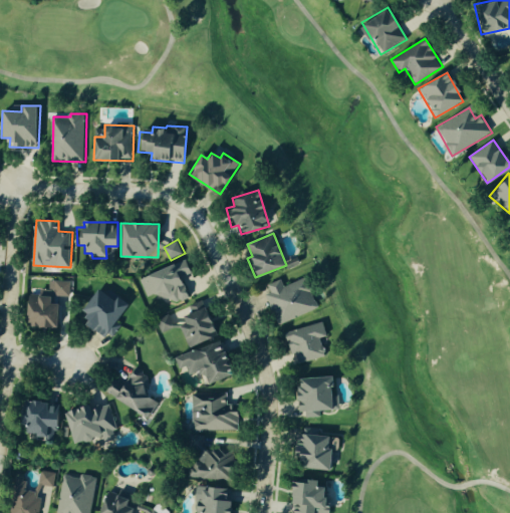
[(141,277),(151,301),(171,294),(175,303),(191,297),(184,278),(193,275),(187,259),(141,277)]
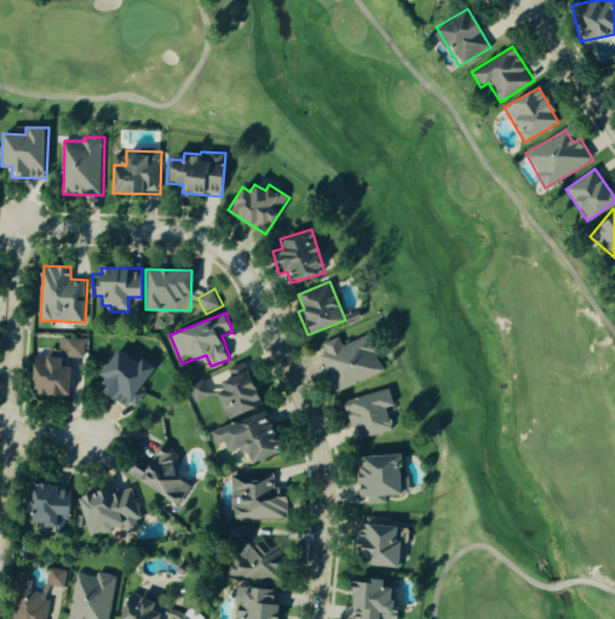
[(332,393),(384,373),(369,334),(344,344),(340,337),(322,343),(325,350),(317,353),(332,393)]
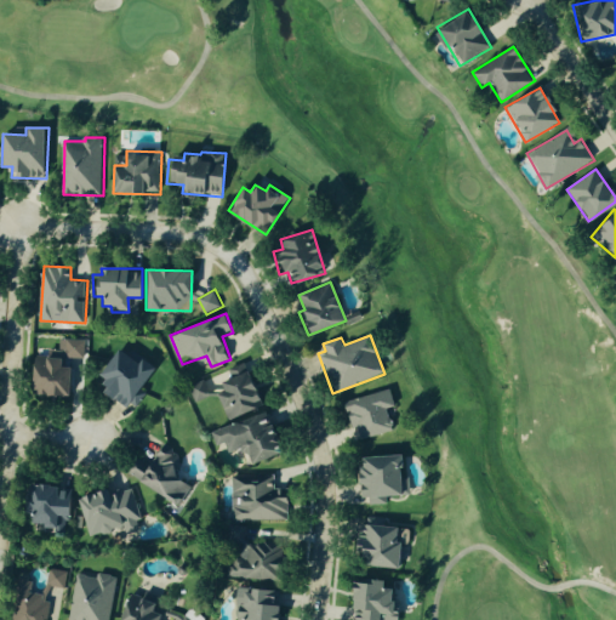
[(86,339),(61,340),(61,350),(47,350),(49,354),(32,356),(33,385),(35,385),(36,396),(70,396),(69,359),(87,358),(86,339)]
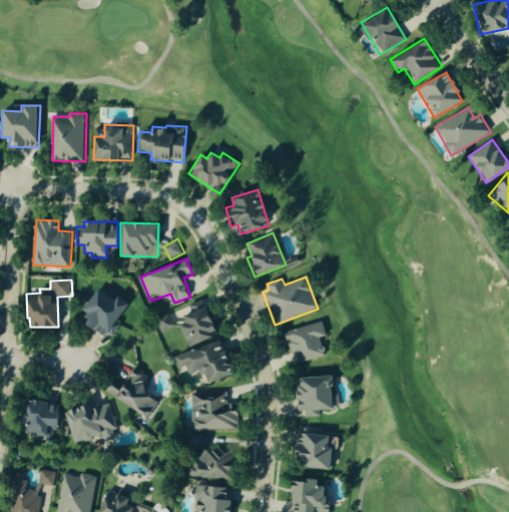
[(128,304),(116,296),(114,301),(95,288),(81,310),(87,315),(81,324),(101,337),(105,331),(114,338),(122,325),(116,322),(128,304)]
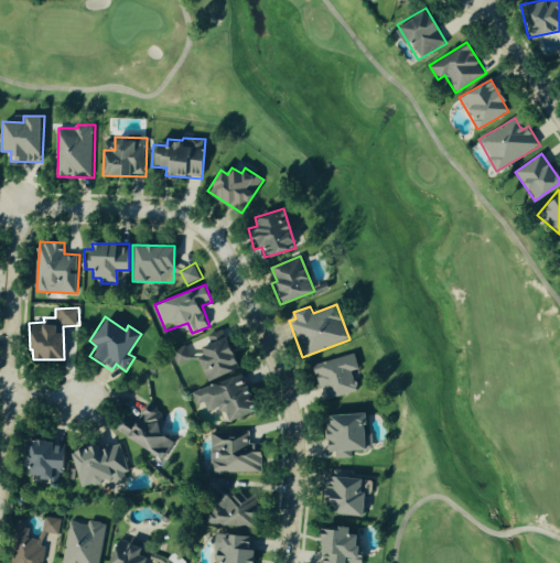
[(329,399),(358,391),(353,371),(359,369),(355,354),(313,366),(320,390),(325,388),(329,399)]
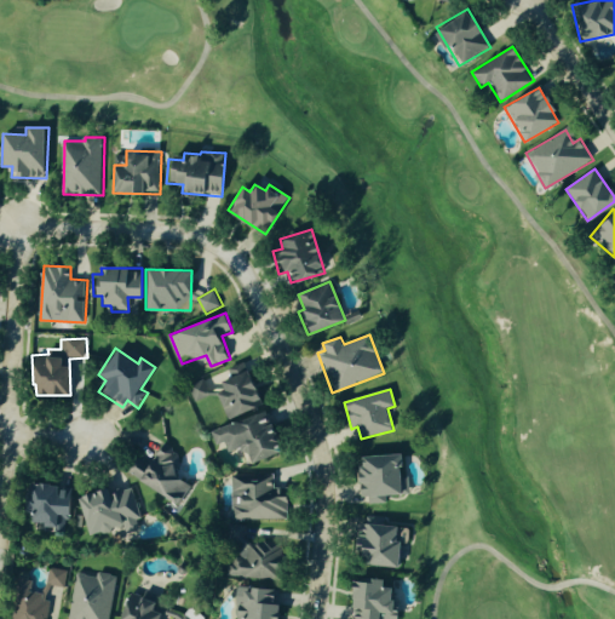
[(208,427),(212,446),(223,443),(225,451),(241,447),(245,464),(279,456),(269,413),(208,427)]
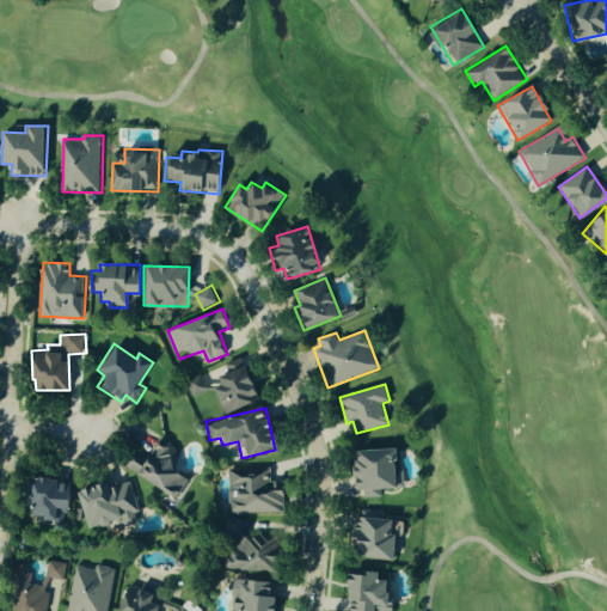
[(189,480),(170,469),(181,450),(160,438),(149,457),(136,448),(126,468),(178,498),(189,480)]
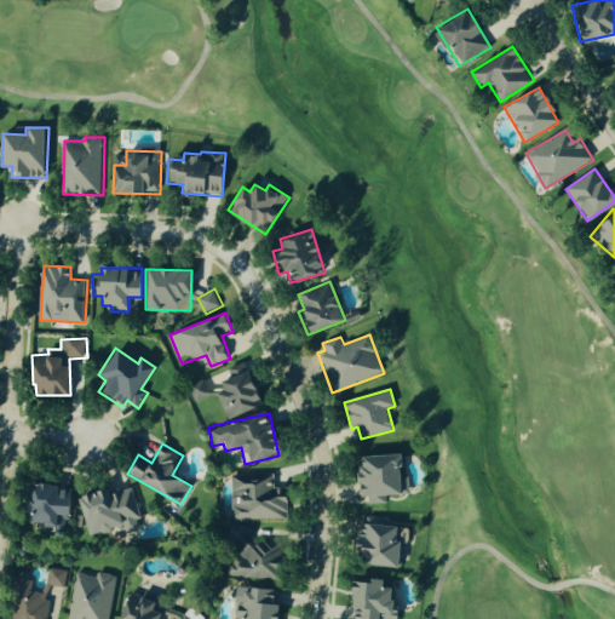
[(402,494),(398,453),(356,458),(361,497),(367,496),(368,504),(388,503),(386,496),(402,494)]
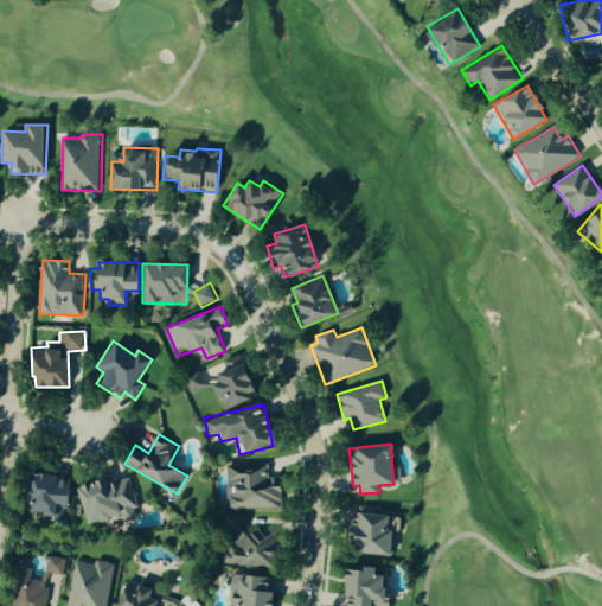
[(228,464),(225,506),(280,509),(281,486),(269,486),(269,465),(228,464)]
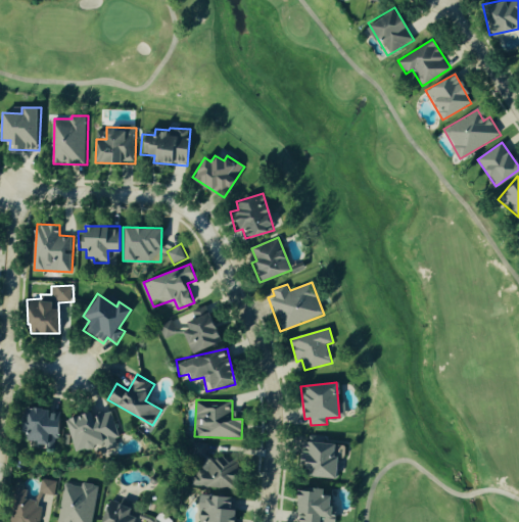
[(58,446),(60,411),(24,409),(21,444),(58,446)]
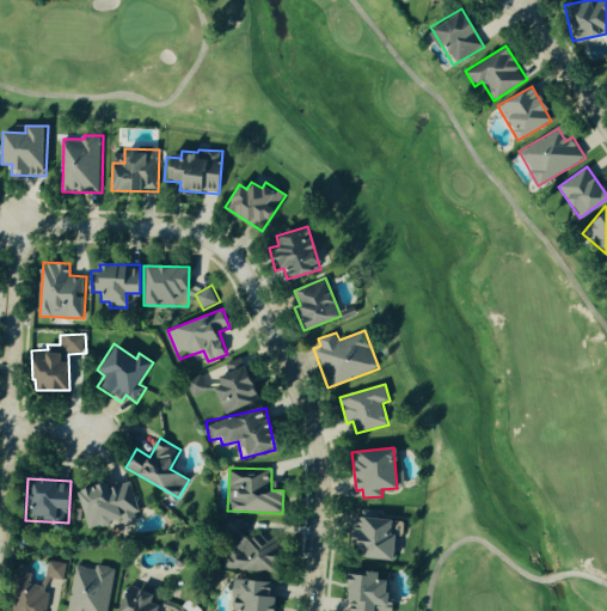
[(78,487),(83,527),(139,523),(135,481),(78,487)]
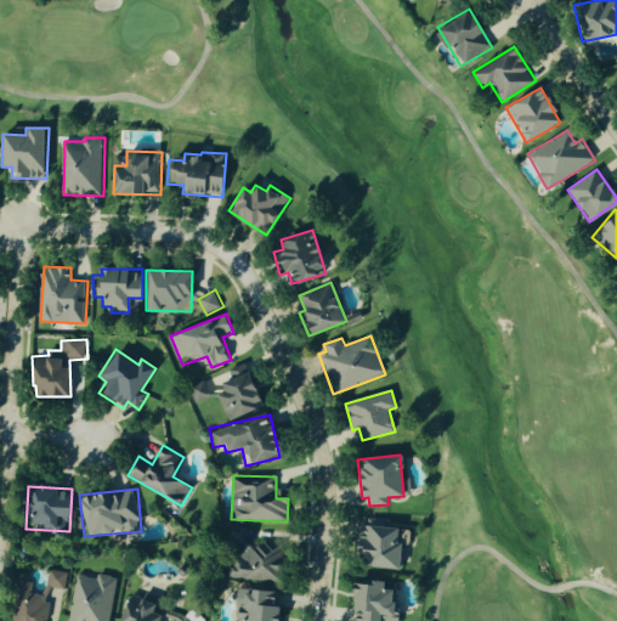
[(397,569),(398,543),(411,545),(412,529),(367,526),(366,538),(361,538),(358,566),(397,569)]
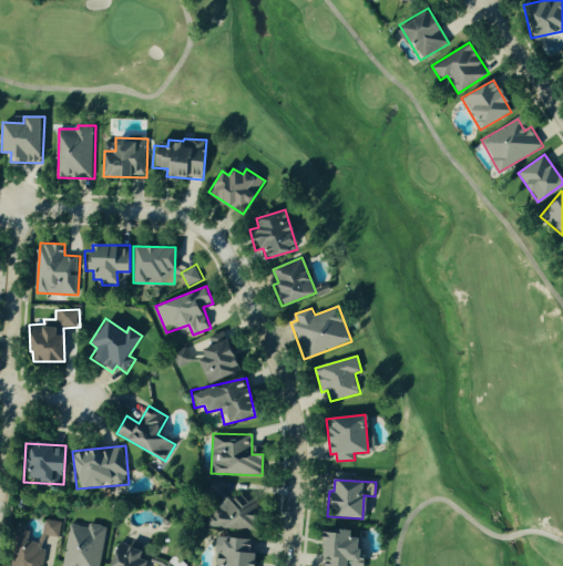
[(253,531),(256,498),(234,496),(235,490),(223,487),(223,496),(218,495),(215,518),(207,518),(206,525),(253,531)]
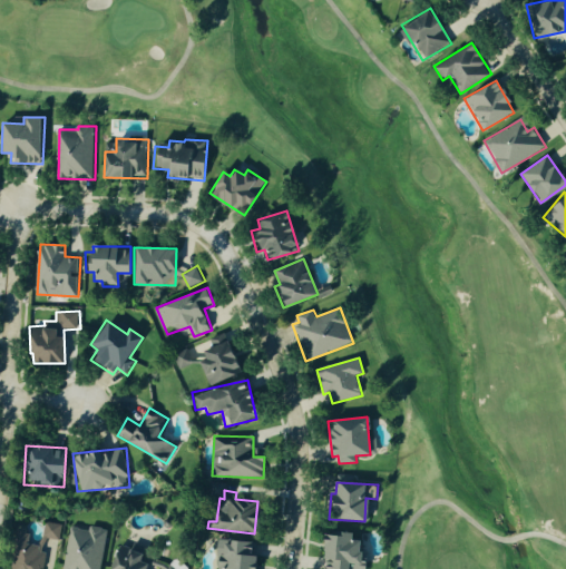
[(12,568),(44,568),(47,552),(45,552),(47,538),(61,540),(64,525),(46,521),(42,545),(30,543),(31,531),(19,529),(12,568)]
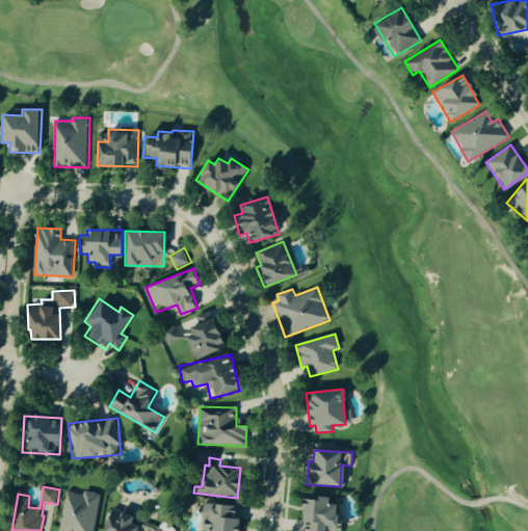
[(95,530),(101,494),(84,490),(84,495),(67,492),(59,530),(95,530)]
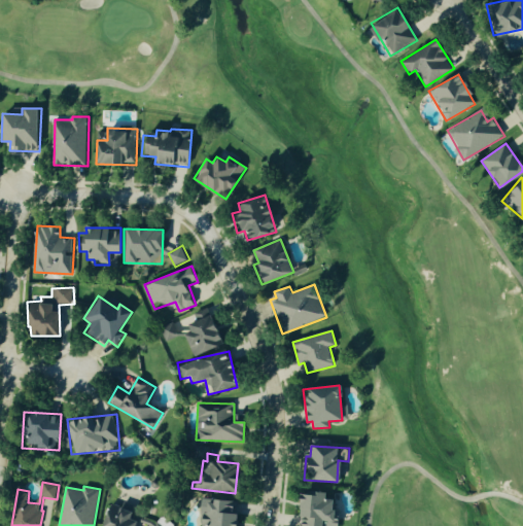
[(297,518),(299,518),(299,525),(339,525),(340,519),(330,518),(333,499),(323,499),(324,493),(299,491),(297,518)]
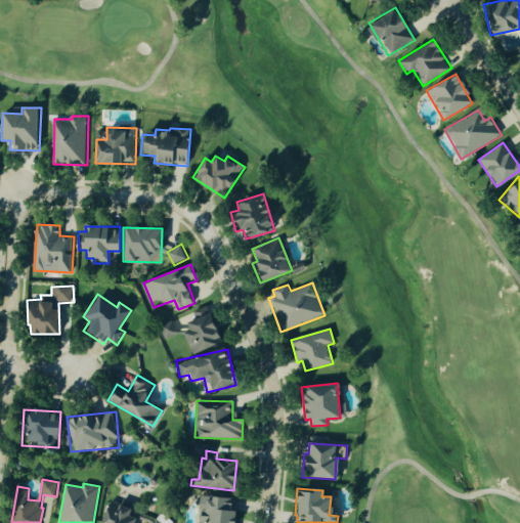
[(232,522),(234,498),(202,497),(200,522),(232,522)]
